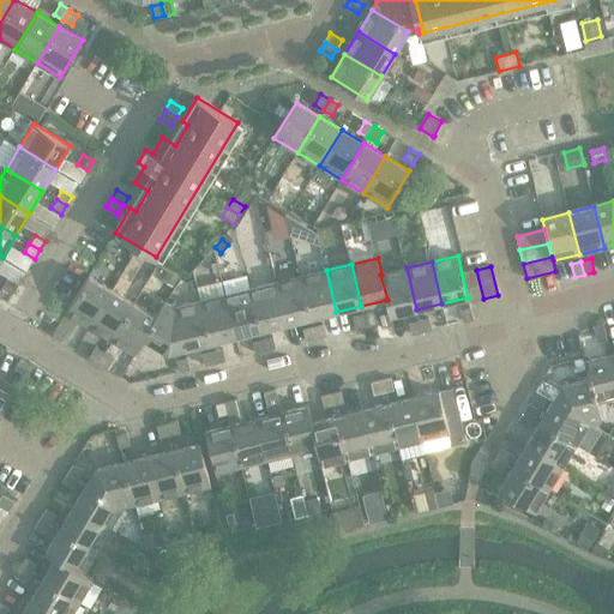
[(407,268),(381,275),(380,275),(387,300),(386,300),(390,317),(416,309),(407,268)]
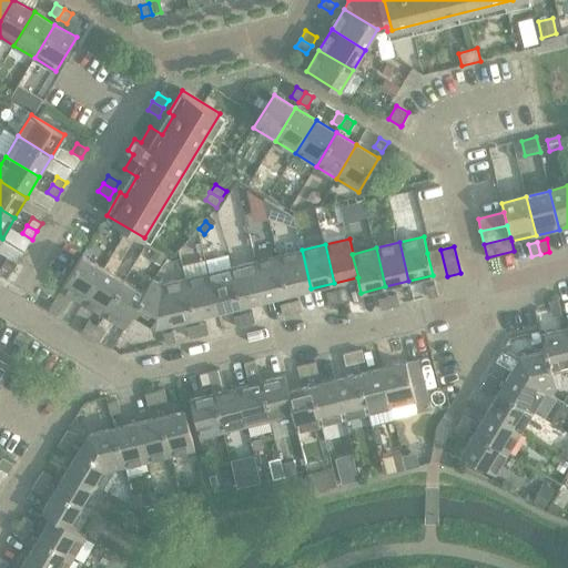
[(302,250),(279,255),(287,294),(311,288),(302,250)]
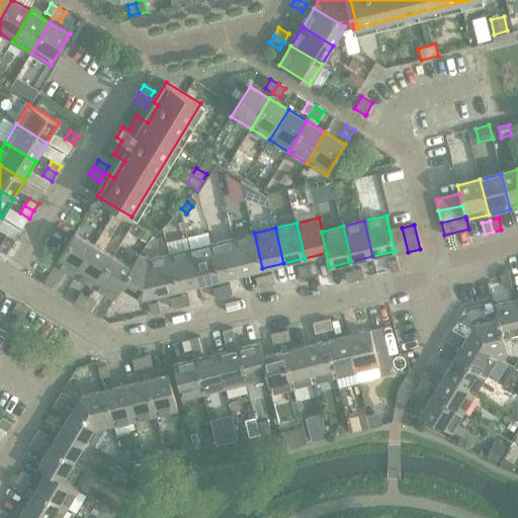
[(402,228),(390,231),(395,251),(396,255),(408,252),(402,228)]
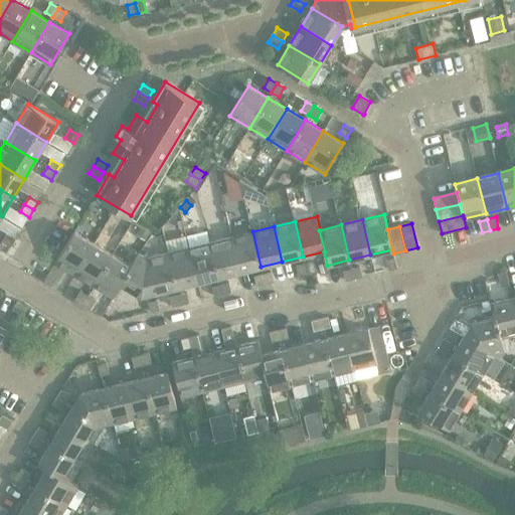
[(56,262),(75,274),(94,242),(74,231),(56,262)]
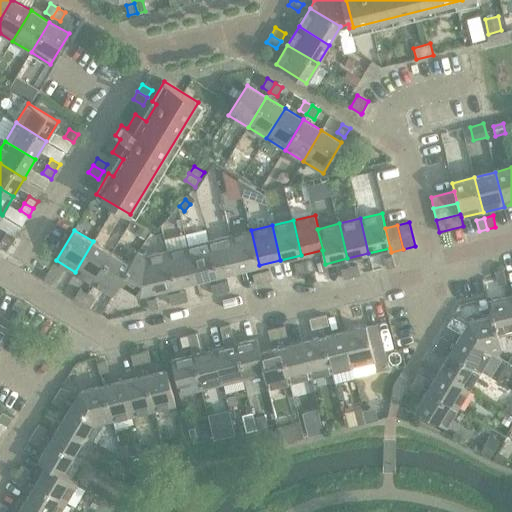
[(251,230),(230,236),(239,270),(259,265),(251,230)]
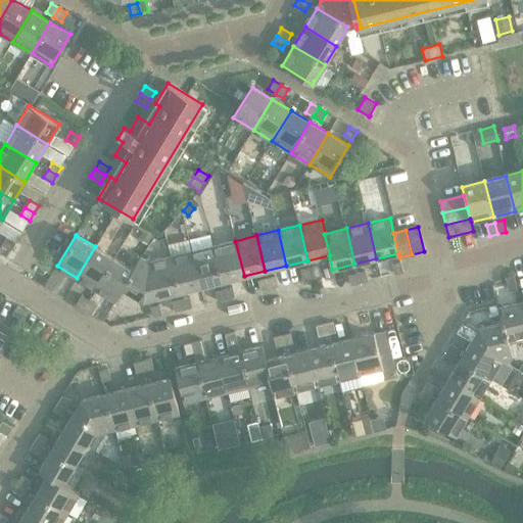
[(6,238),(2,245),(11,250),(15,243),(6,238)]
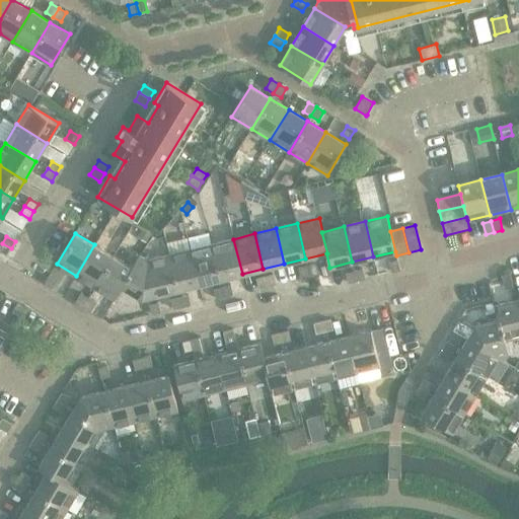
[(233,239),(212,244),(221,280),(242,274),(233,239)]
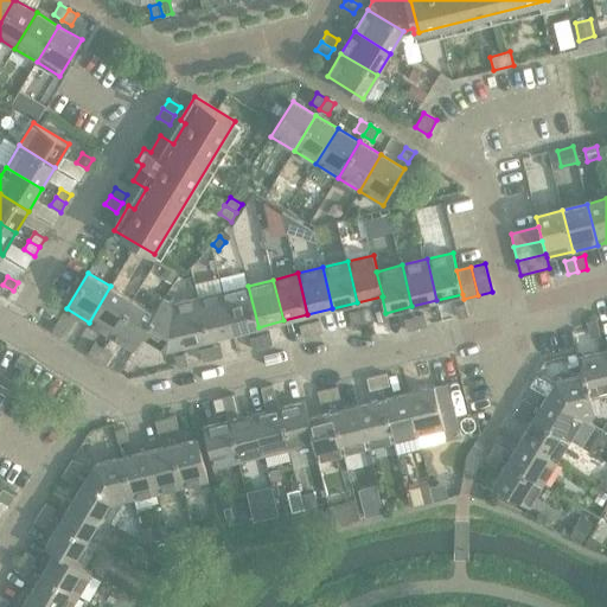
[(110,286),(89,323),(112,336),(133,299),(110,286)]
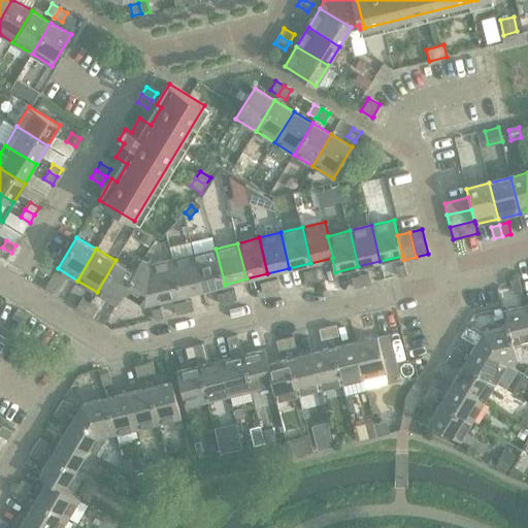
[(216,249),(194,254),(203,290),(225,285),(216,249)]
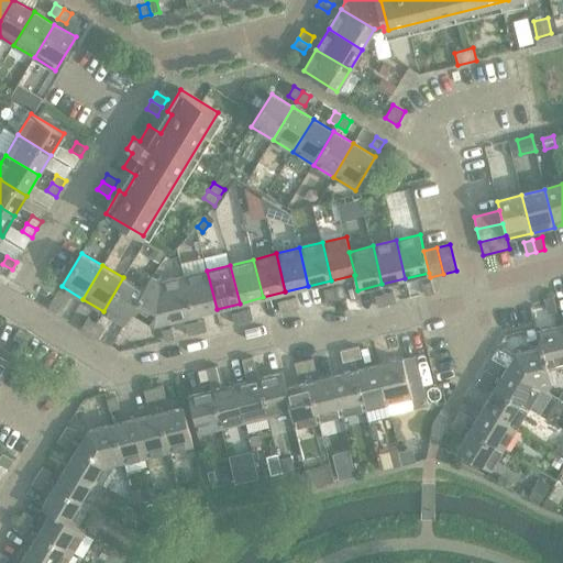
[(207,271),(184,276),(194,315),(217,309),(207,271)]
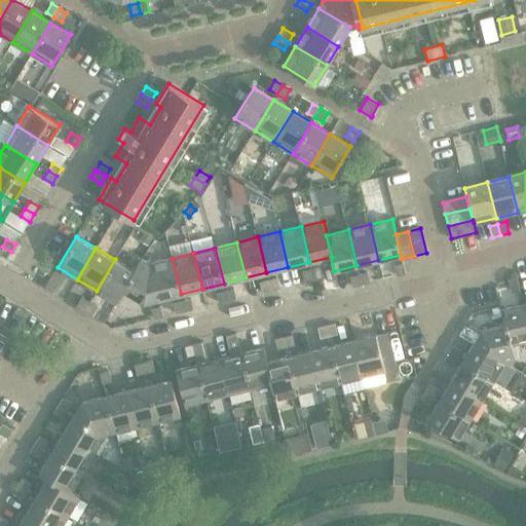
[(123,290),(124,291),(144,303),(159,299),(150,263),(142,258),(134,270),(135,271),(123,290)]
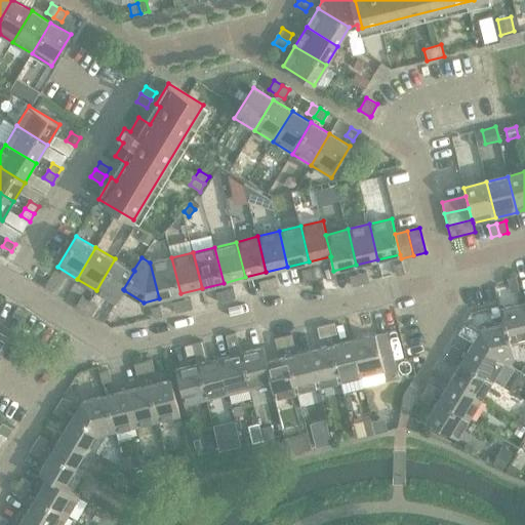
[(171,257),(150,263),(159,298),(180,293),(171,257)]
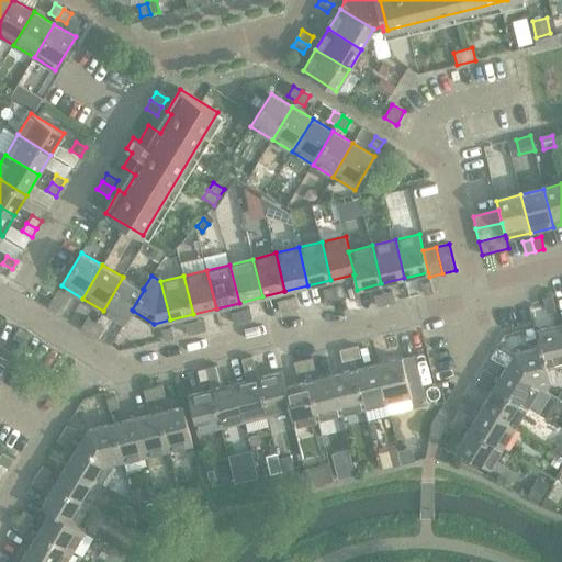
[(123,277),(103,311),(124,324),(133,311),(132,310),(144,290),(143,289),(123,277)]
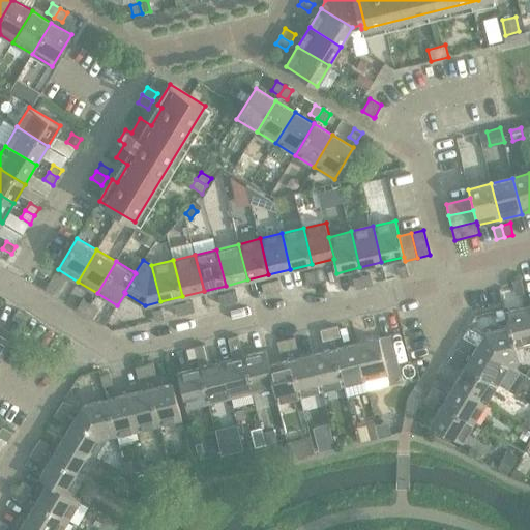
[(409,276),(407,266),(398,268),(400,278),(409,276)]
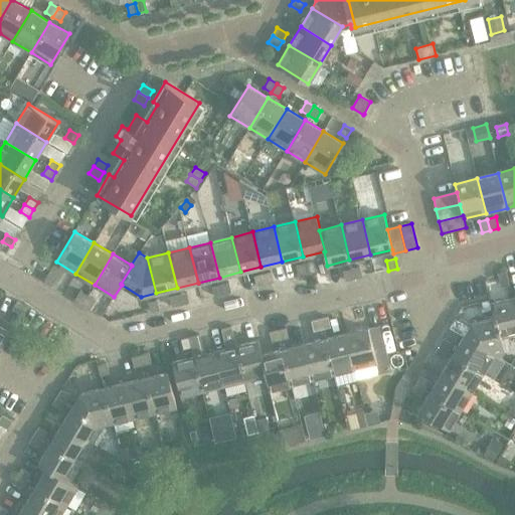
[(313,262),(305,264),(307,274),(316,272),(313,262)]
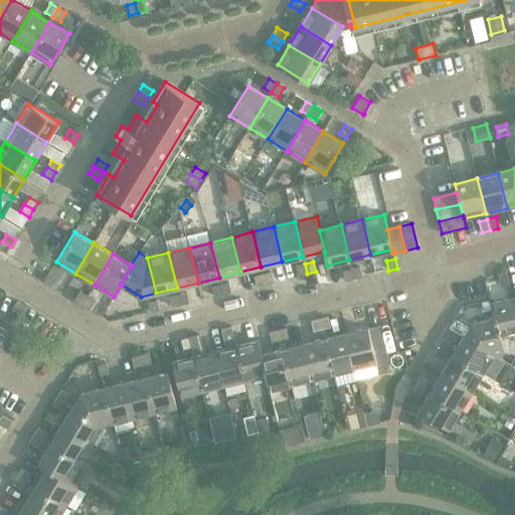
[(307,274),(305,264),(297,266),(299,276),(307,274)]
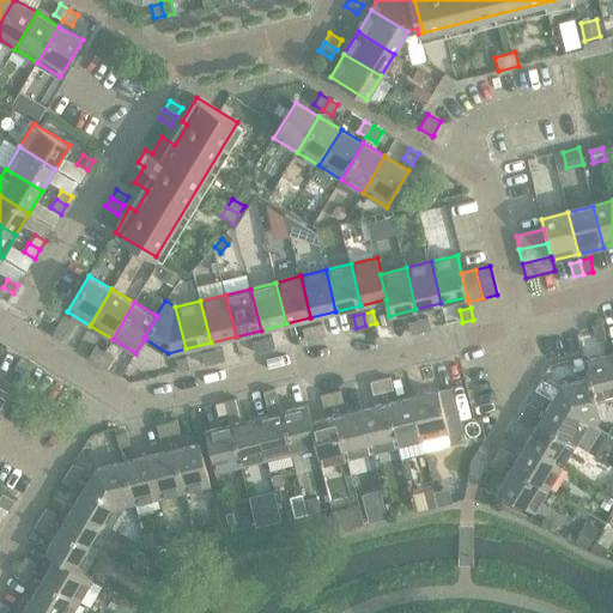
[(429,317),(418,320),(422,332),(431,329),(429,317)]
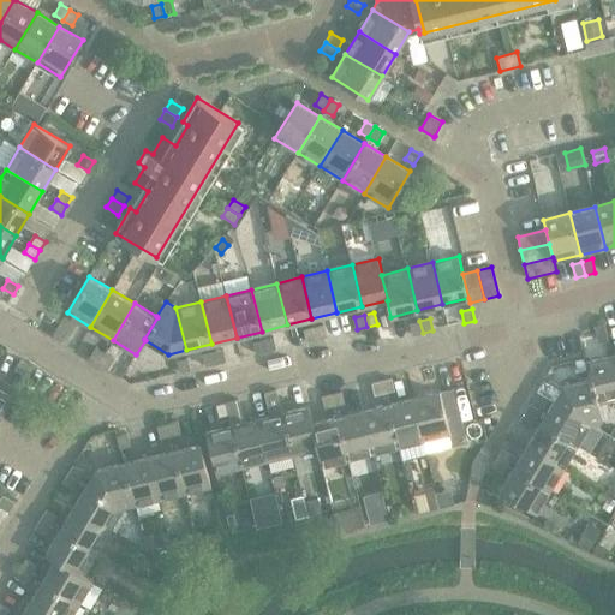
[(423,333),(419,321),(410,323),(413,335),(423,333)]
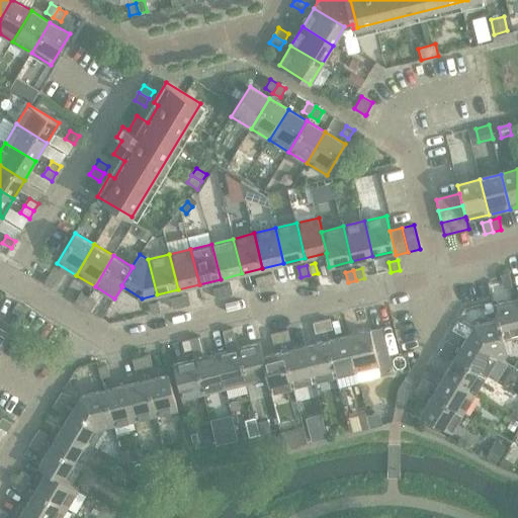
[(272,273),(264,275),(267,285),(275,283),(272,273)]
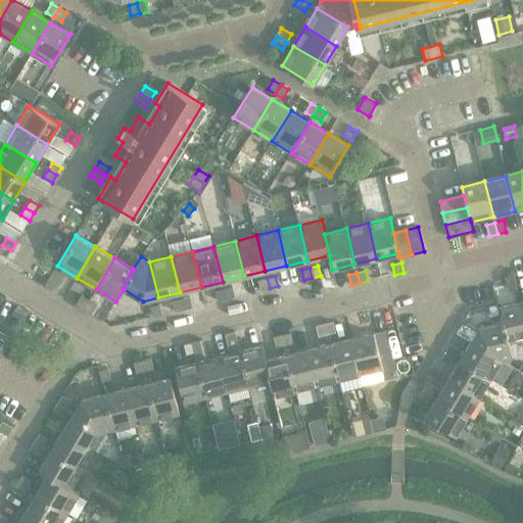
[(514,276),(506,278),(508,288),(517,286),(514,276)]
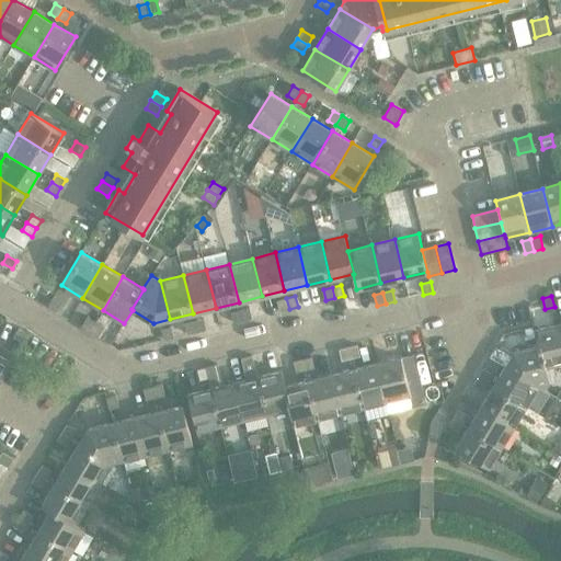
[(54,297),(47,308),(56,312),(63,301),(54,297)]
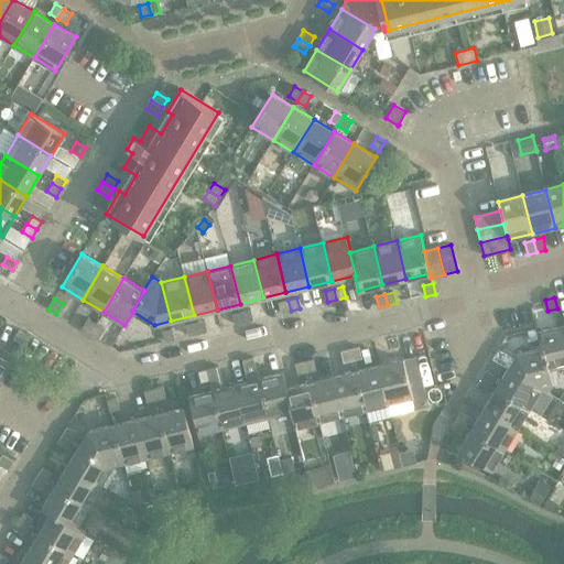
[(291,311),(288,300),(279,302),(281,313),(291,311)]
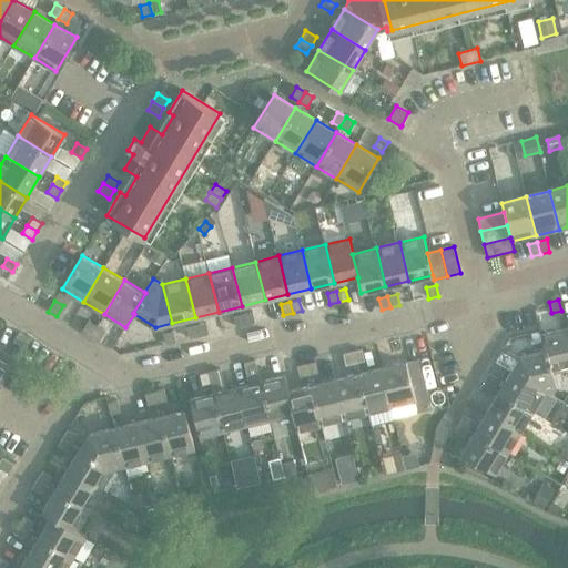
[(253,312),(243,314),(246,325),(255,323),(253,312)]
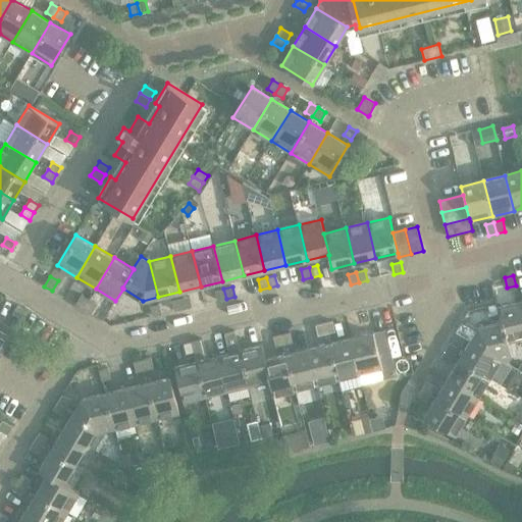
[(226,299),(223,289),(215,291),(217,301),(226,299)]
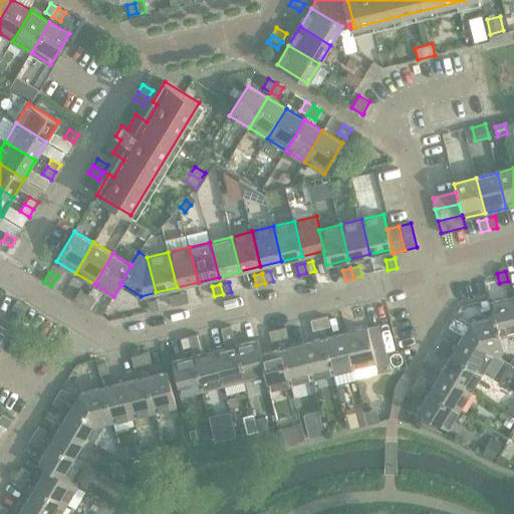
[(74,300),(81,305),(87,295),(80,290),(74,300)]
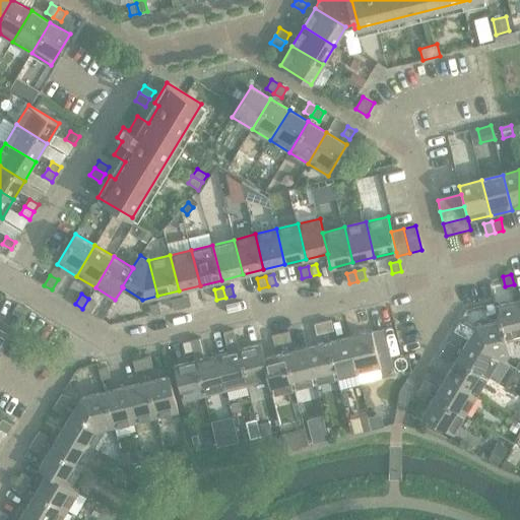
[(189,296),(180,298),(183,308),(191,306),(189,296)]
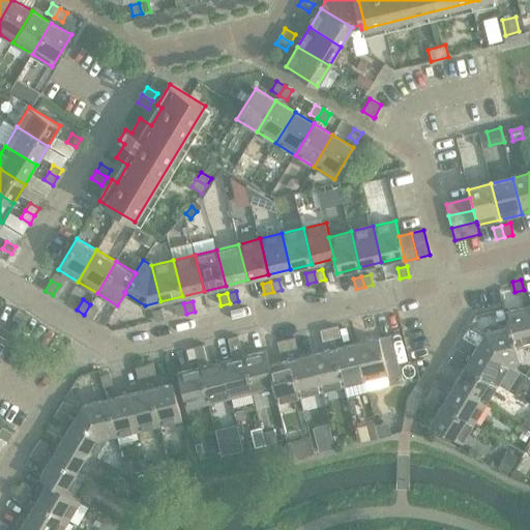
[(186,314),(183,303),(175,305),(177,316),(186,314)]
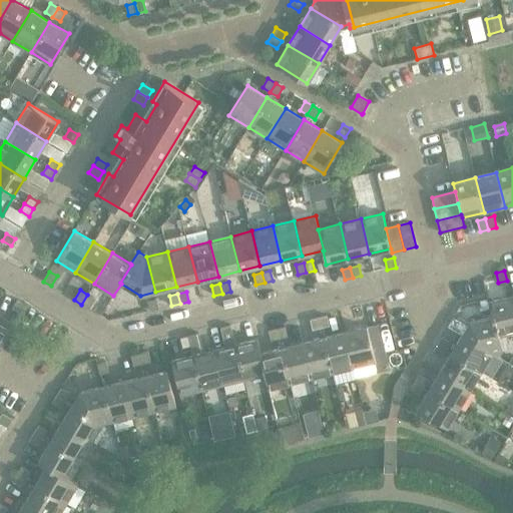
[(87,295),(81,305),(89,309),(95,299),(87,295)]
